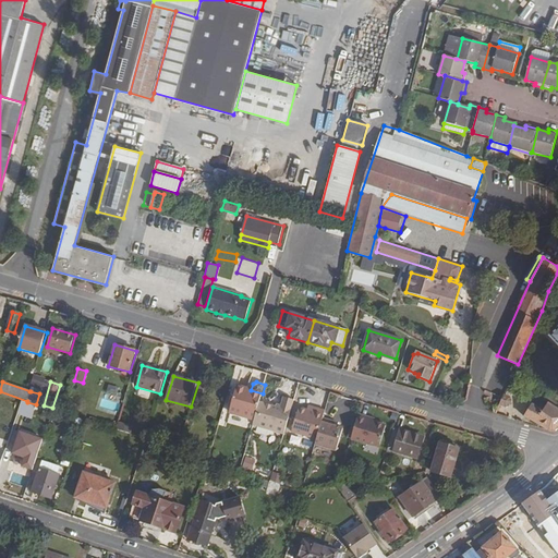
[(238,386),(229,413),(255,421),(261,402),(261,400),(263,393),(251,390),(238,386)]
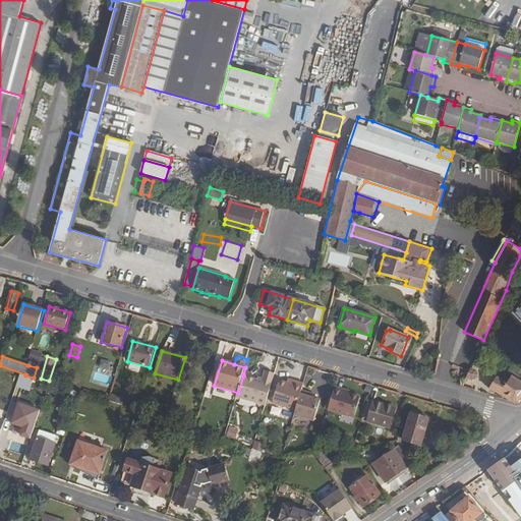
[(473,371),(468,369),(464,378),(470,380),(472,379),(474,374),(473,371)]
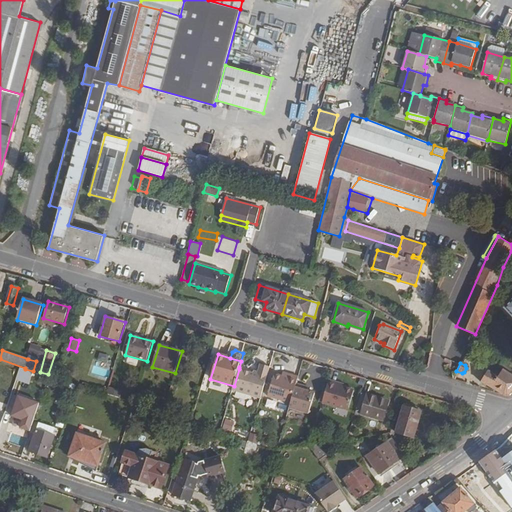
[(268,376),(270,367),(261,364),(259,372),(258,375),(254,373),(239,369),(234,386),(232,390),(261,399),(268,376)]
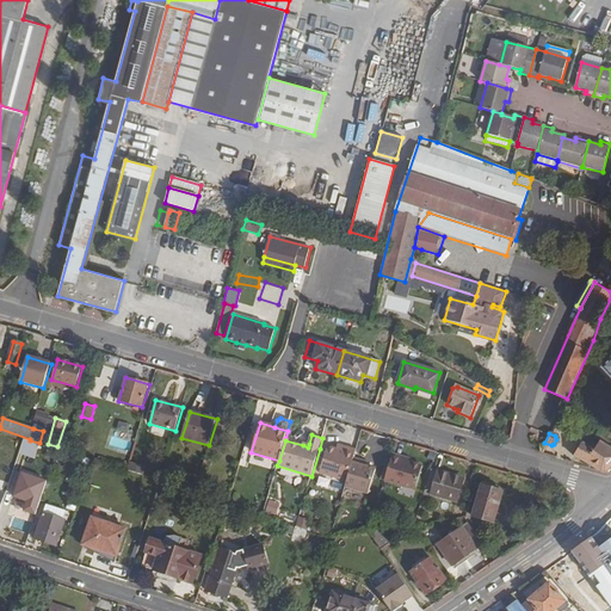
[(582,442),(573,456),(604,473),(605,474),(610,467),(610,449),(599,442),(594,448),(582,442)]
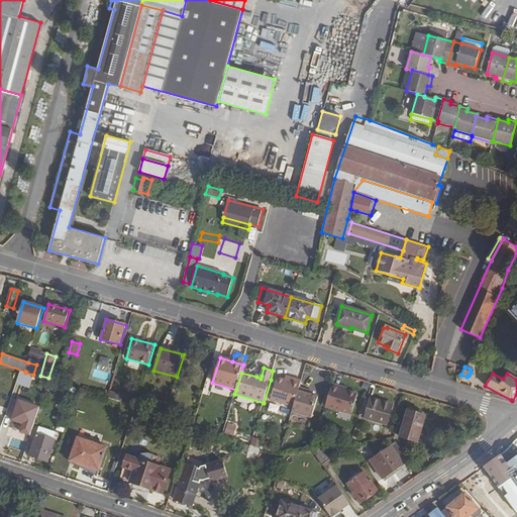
[(299,388),(301,382),(289,378),(288,382),(285,381),(277,379),(270,401),(293,408),(299,388)]
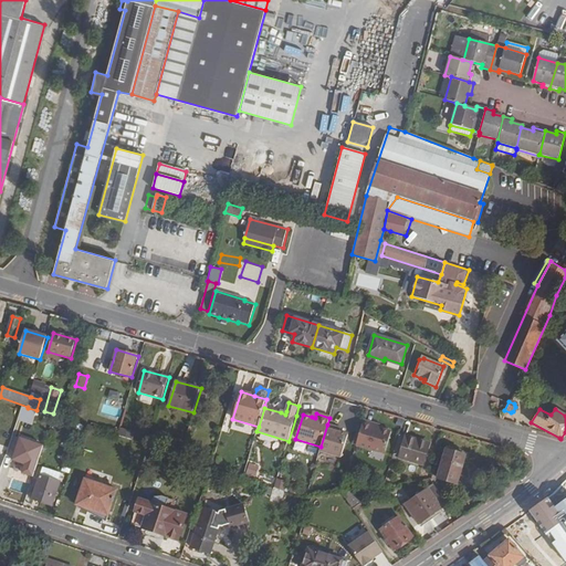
[(364,421),(356,446),(385,454),(391,432),(380,429),(373,427),(374,425),(364,421)]
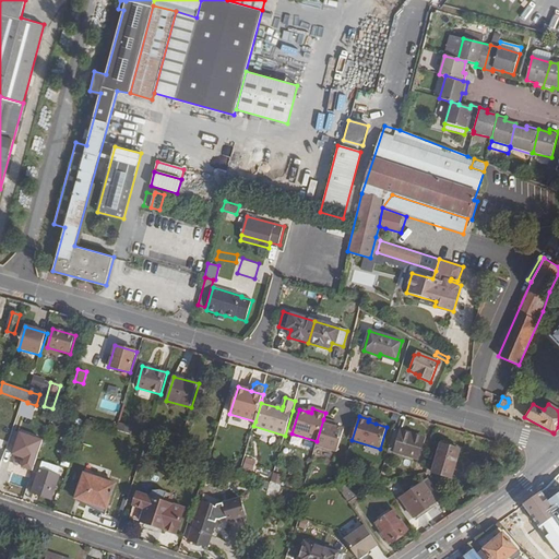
[(331,421),(323,419),(317,441),(316,443),(337,449),(344,427),(335,425),(331,424),(331,421)]
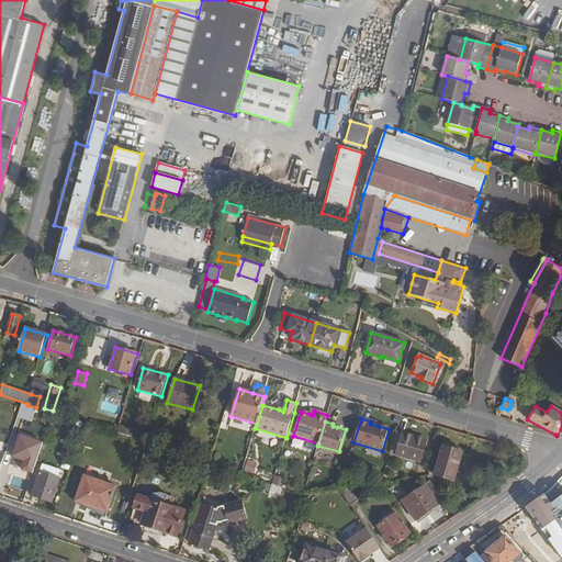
[(420,462),(427,440),(403,434),(397,431),(390,456),(395,458),(396,456),(420,462)]
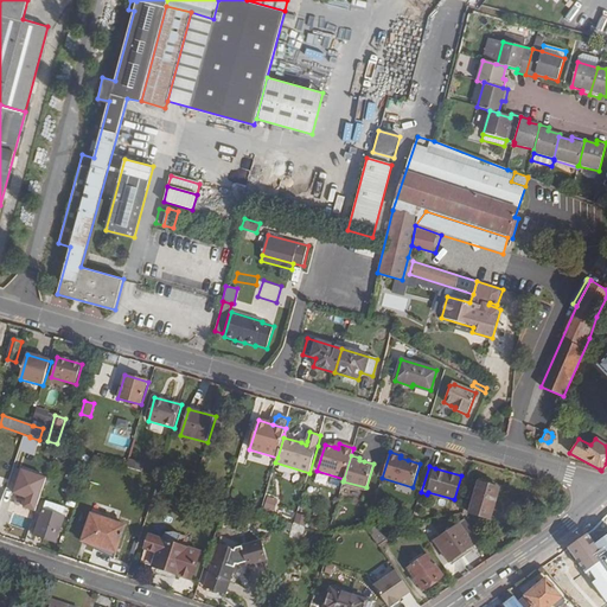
[(36,511),(46,479),(21,471),(14,494),(25,498),(26,502),(24,508),(36,511)]
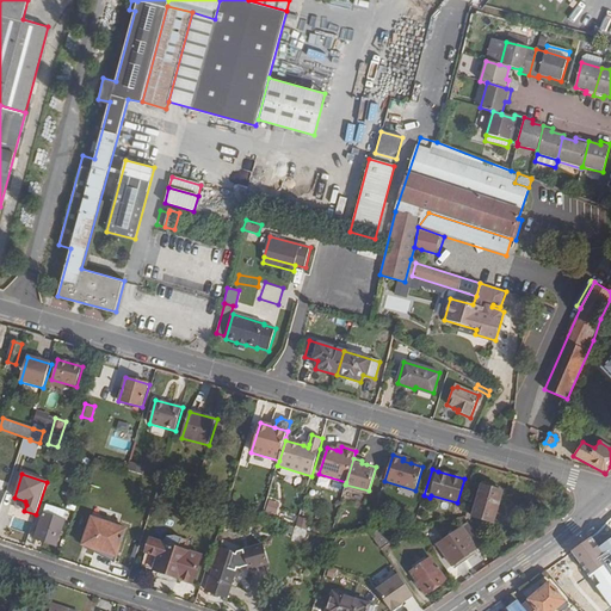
[(503,492),(481,486),(471,517),(493,523),(495,517),(499,518),(506,493),(503,492)]
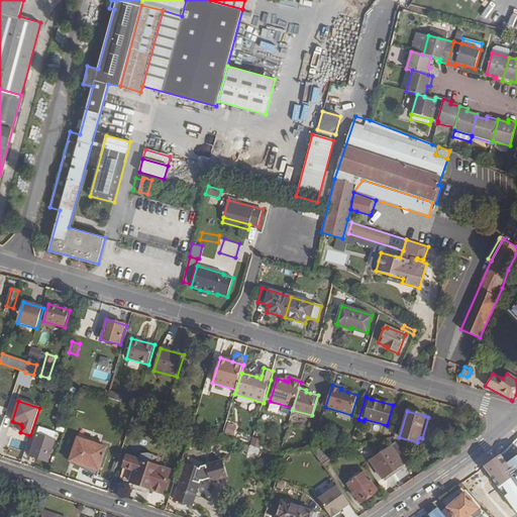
[(232,433),(235,426),(227,423),(224,431),(232,433)]
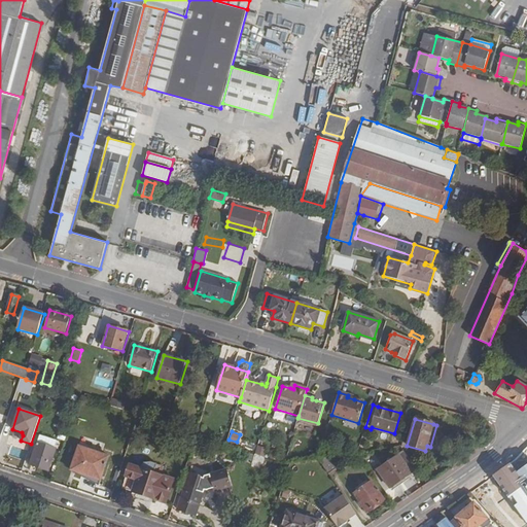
[(30,465),(48,471),(57,449),(55,448),(57,441),(40,435),(30,465)]
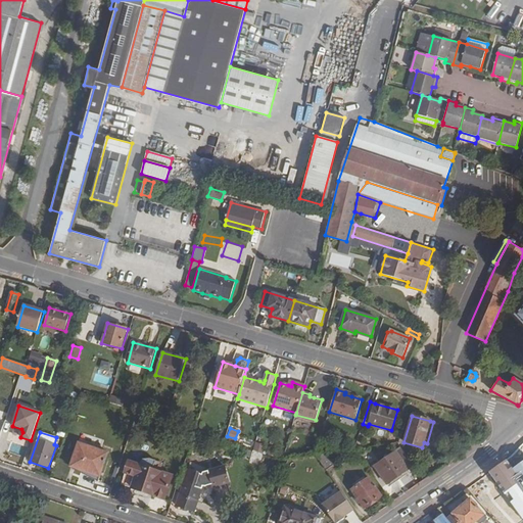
[(100,477),(108,453),(79,442),(70,467),(74,468),(88,472),(86,476),(98,482),(100,477)]
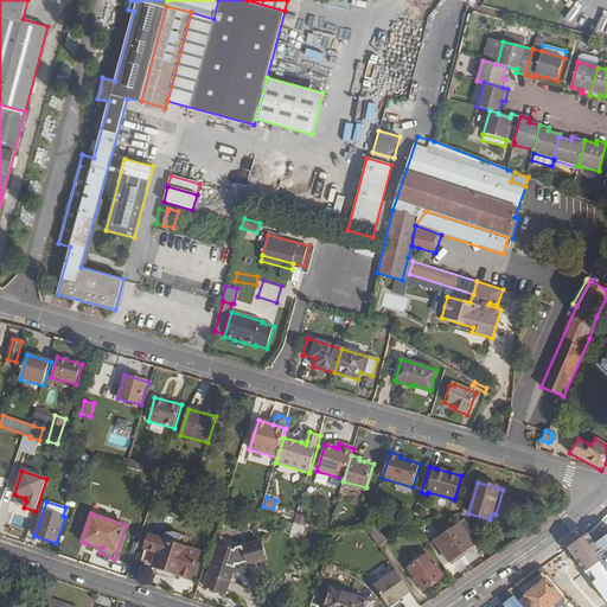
[(294,513),(289,538),(301,541),(307,517),(294,513)]
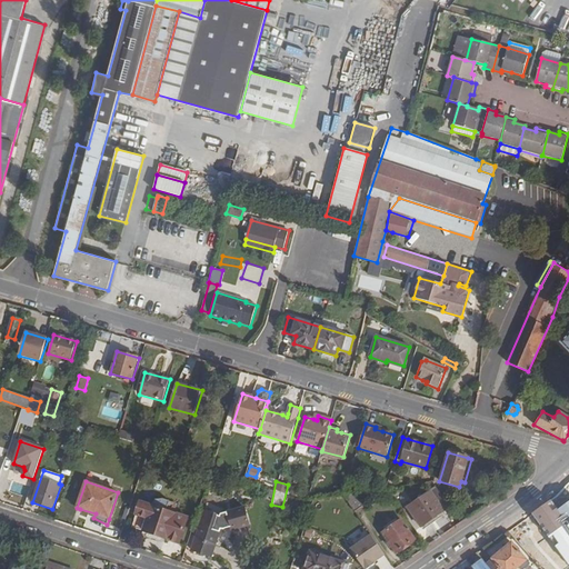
[(568,483),(556,498),(560,503),(561,505),(568,496),(568,483)]
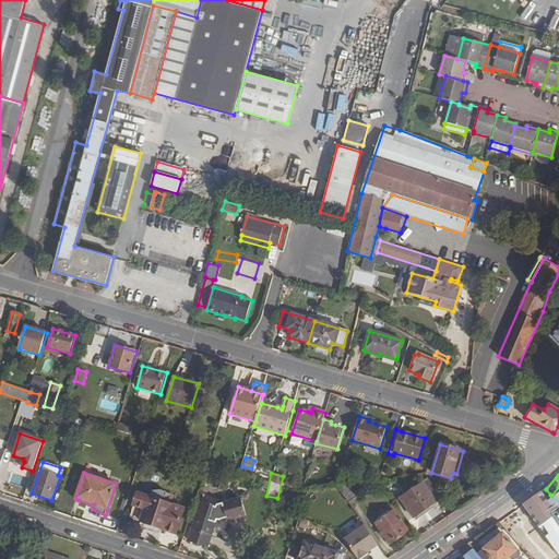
[(349,503),(357,498),(346,482),(337,487),(349,503)]
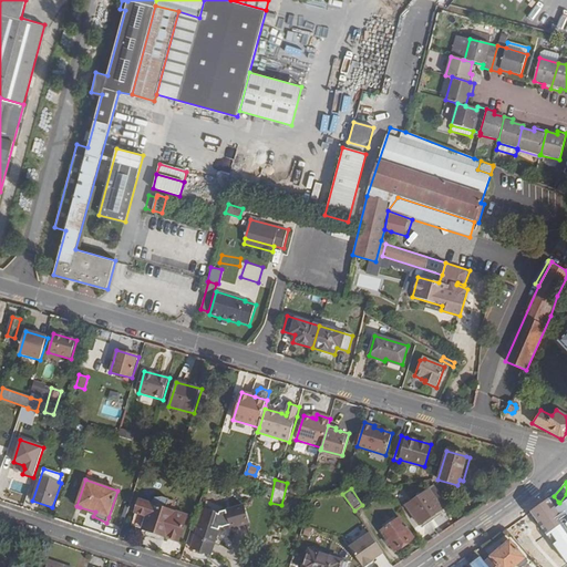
[(429,491),(406,506),(420,525),(442,509),(429,491)]
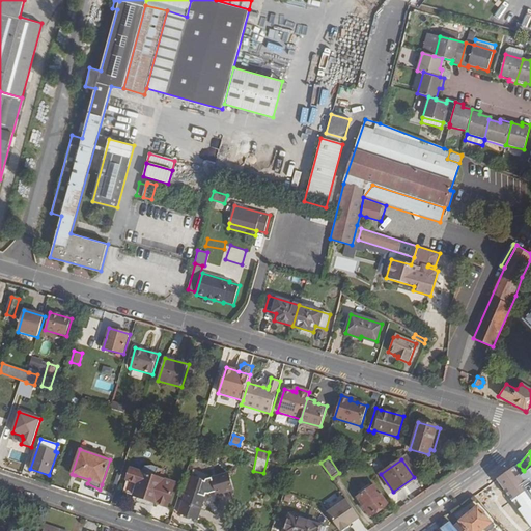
[(504,479),(509,484),(523,470),(519,465),(504,479)]
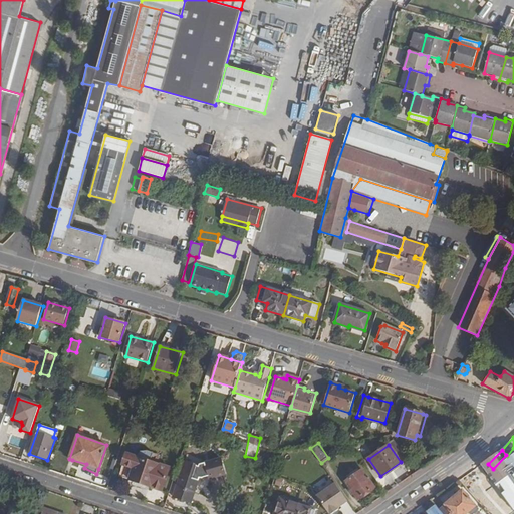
[(142,452),(138,457),(152,462),(155,453),(149,451),(142,452)]
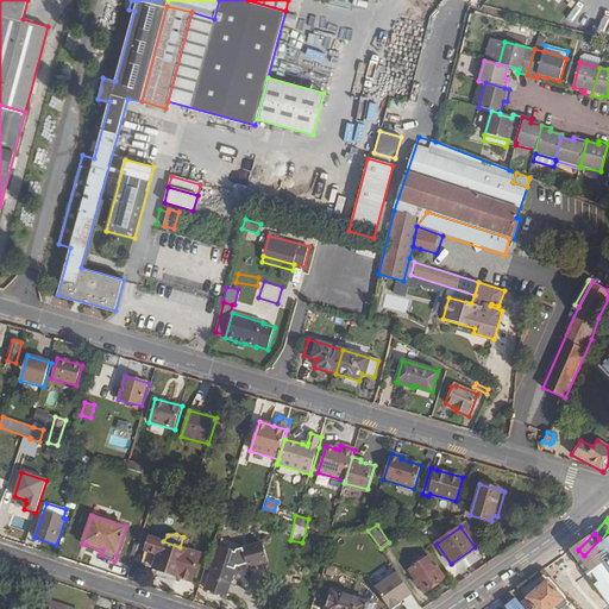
[(163,541),(150,538),(142,565),(193,583),(202,554),(180,547),(163,541)]
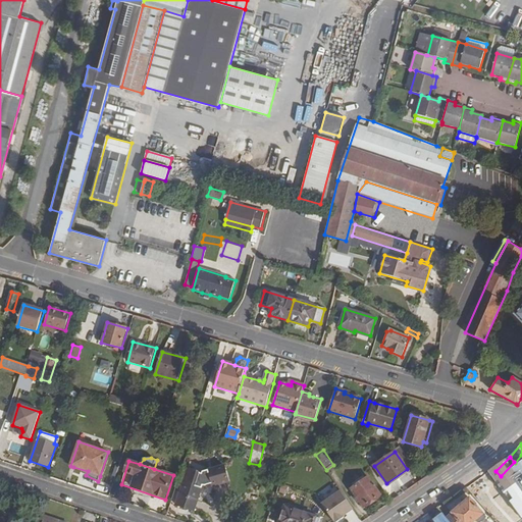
[(213,483),(214,486),(229,479),(221,464),(207,471),(208,474),(206,475),(188,469),(175,505),(195,511),(203,486),(206,486),(213,483)]
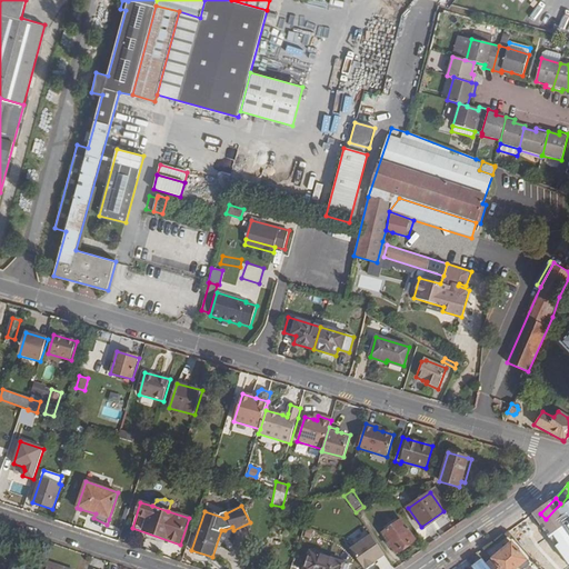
[(96,513),(80,509),(79,511),(93,518),(96,513)]
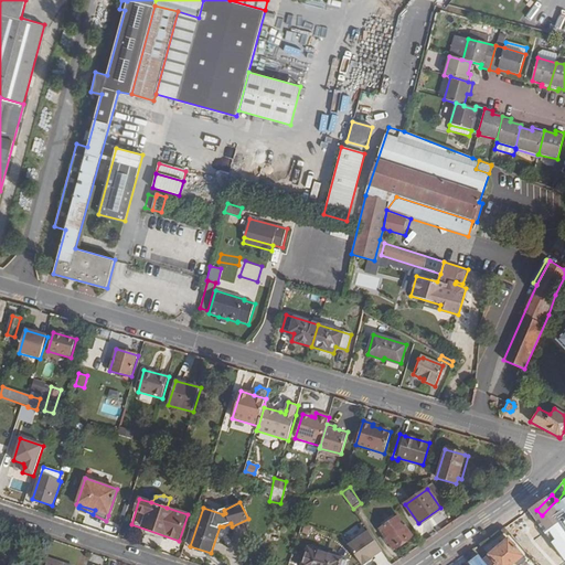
[(398,516),(380,529),(393,548),(412,536),(417,532),(403,513),(398,516)]
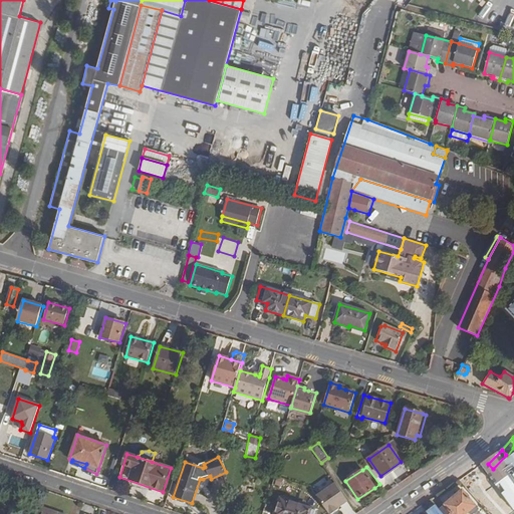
[(478,474),(465,487),(489,513),(513,513),(513,511),(494,490),(478,474)]
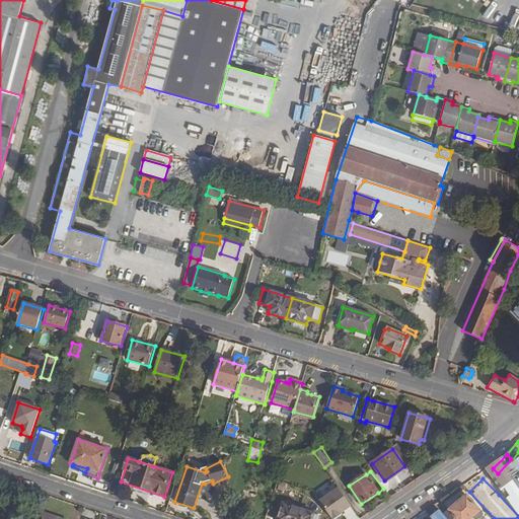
[(329,518),(332,518),(351,506),(336,487),(316,501),(329,518)]
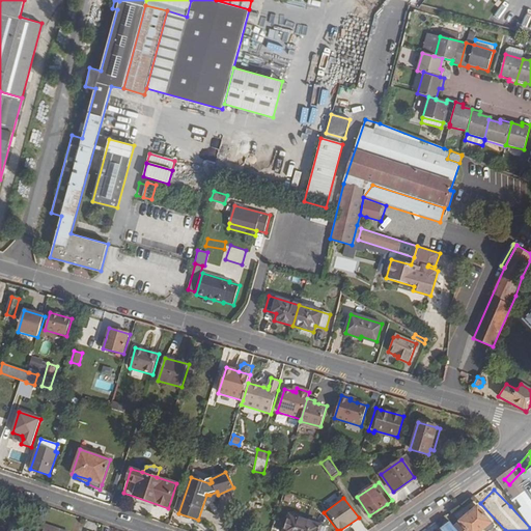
[(488,530),(495,527),(477,506),(453,527),(456,530),(481,530),(483,530),(484,530),(488,530)]
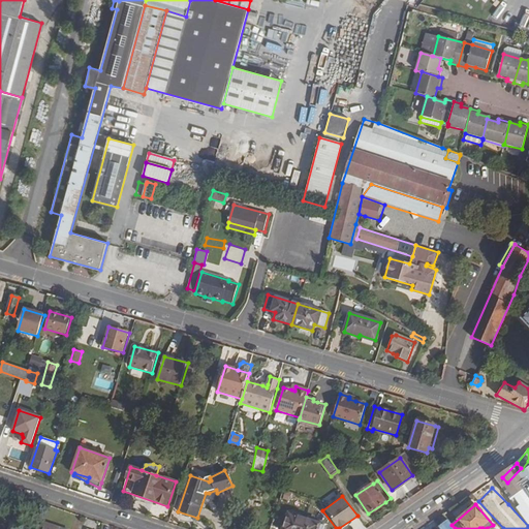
[(318,528),(320,524),(288,512),(282,528),(318,528)]
